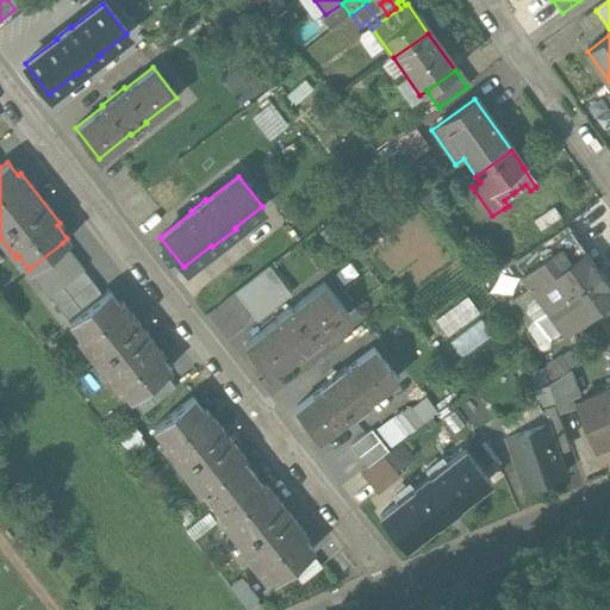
[(527,210),(515,192),(504,200),(509,206),(504,209),(511,219),(527,210)]
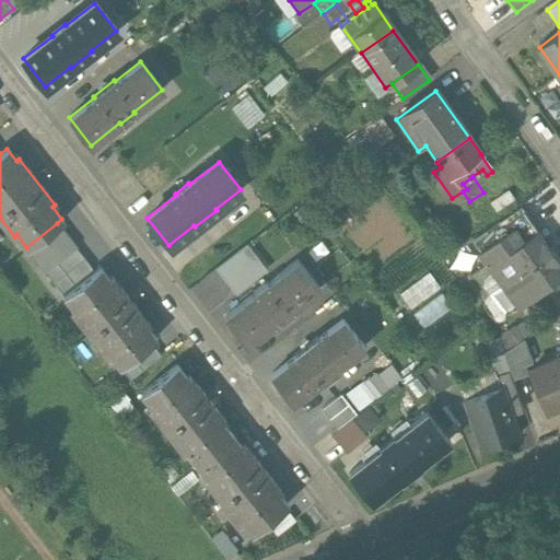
[(520,210),(499,224),(506,234),(514,229),(527,220),(520,210)]
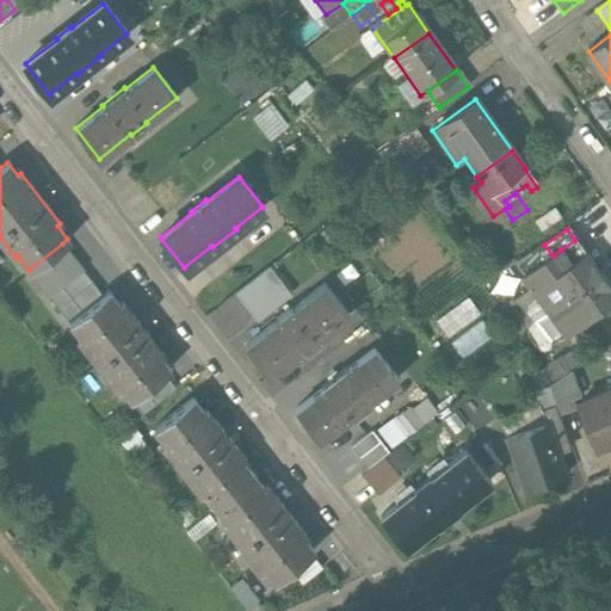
[(62,244),(29,270),(49,296),(82,270),(62,244)]
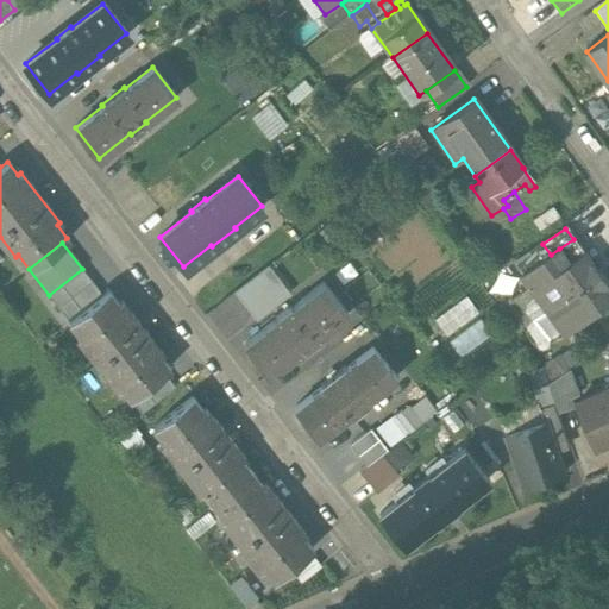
[(551,255),(521,275),(548,313),(601,277),(584,253),(569,263),(559,249),(551,255)]
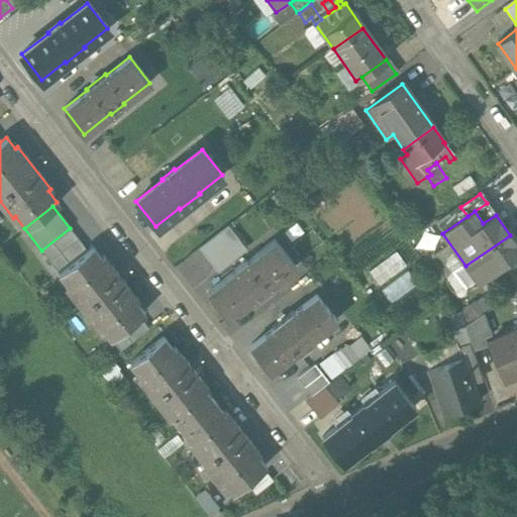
[(516,245),(510,235),(466,266),(480,286),(516,259),(516,245)]
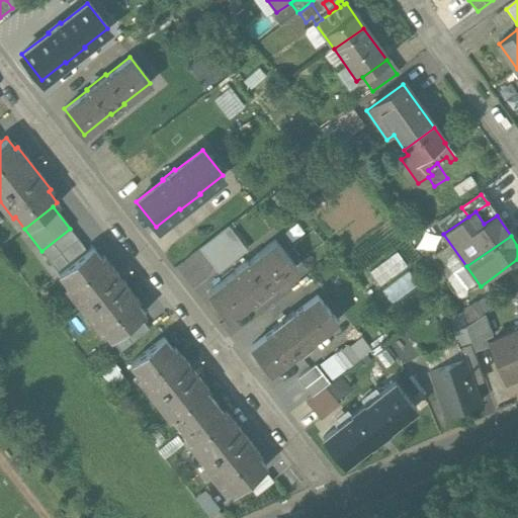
[(274,242),(248,263),(247,262),(234,272),(235,273),(208,293),(229,320),(252,301),(253,303),(272,287),(271,286),(294,268),(274,242)]
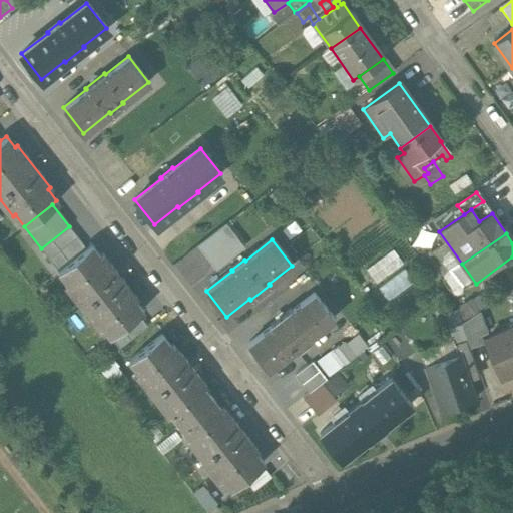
[(135,297),(102,254),(100,257),(91,244),(58,271),(67,282),(65,284),(98,326),(100,324),(109,336),(141,310),(133,299),(135,297)]
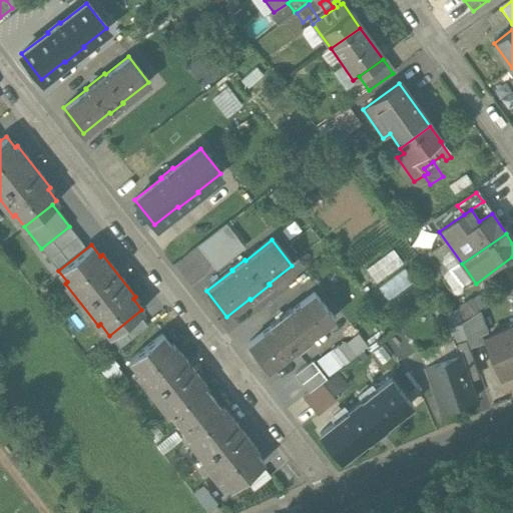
[(375,284),(404,265),(394,249),(365,269),(375,284)]
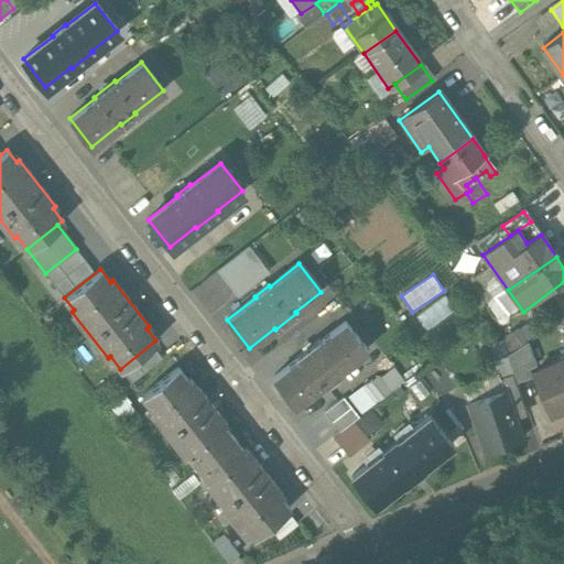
[(445,295),(415,316),(427,334),(456,313),(445,295)]
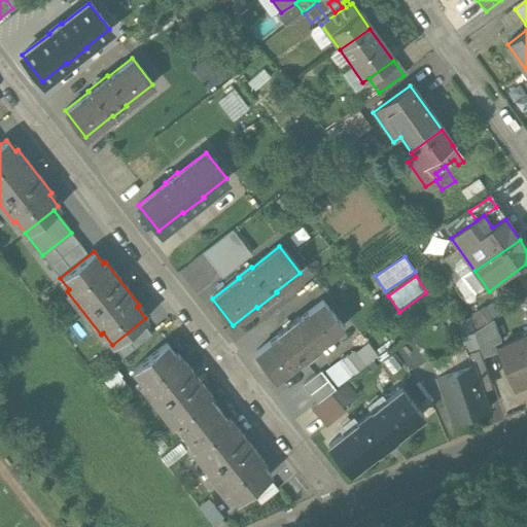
[(322,302),(299,320),(297,319),(278,335),(279,336),(255,354),(276,380),(303,359),(304,360),(317,350),(316,349),(343,328),(322,302)]
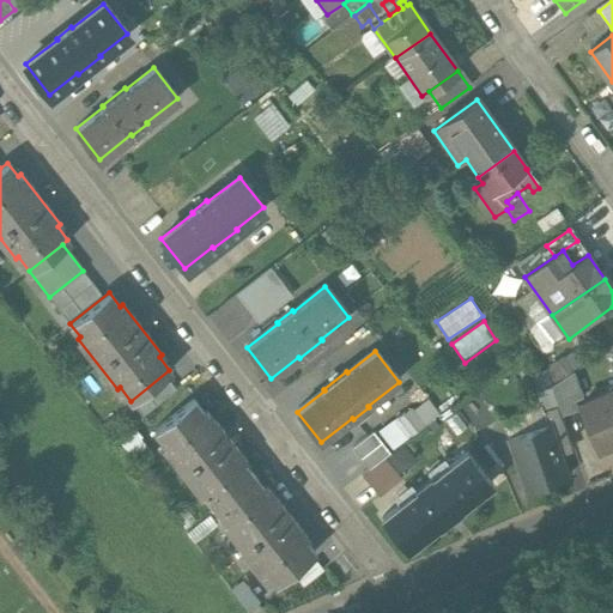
[(612,395),(581,410),(601,456),(612,450),(612,395)]
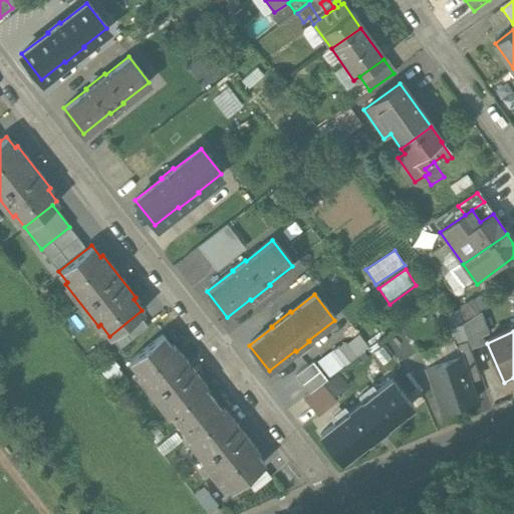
[(162,336),(130,361),(139,372),(136,374),(169,417),(171,415),(180,427),(213,401),(204,390),(206,388),(173,345),(171,347),(162,336)]
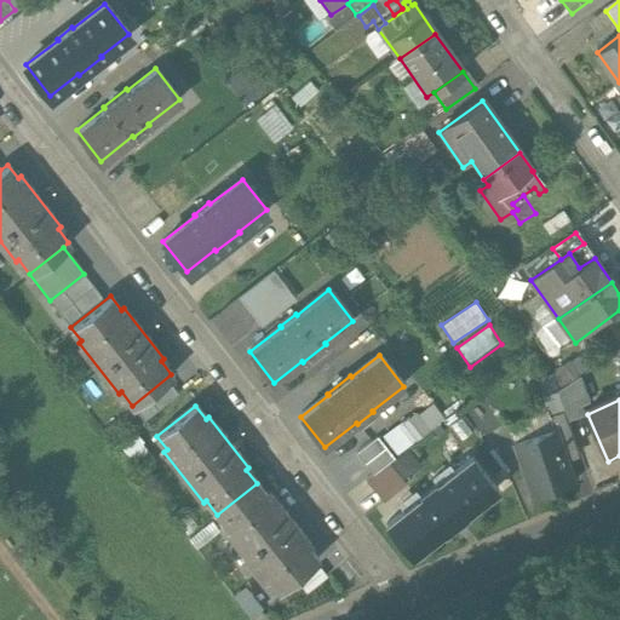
[(578,458),(564,417),(550,422),(555,432),(564,463),(578,458)]
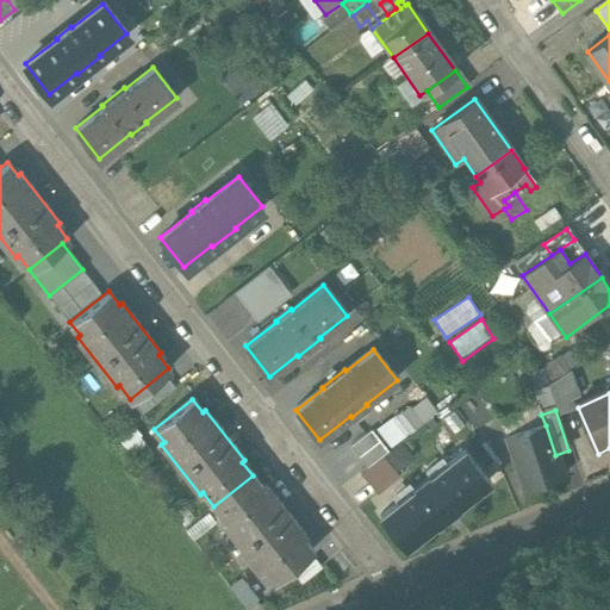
[(546,425),(506,439),(526,492),(564,479),(555,455),(546,425)]
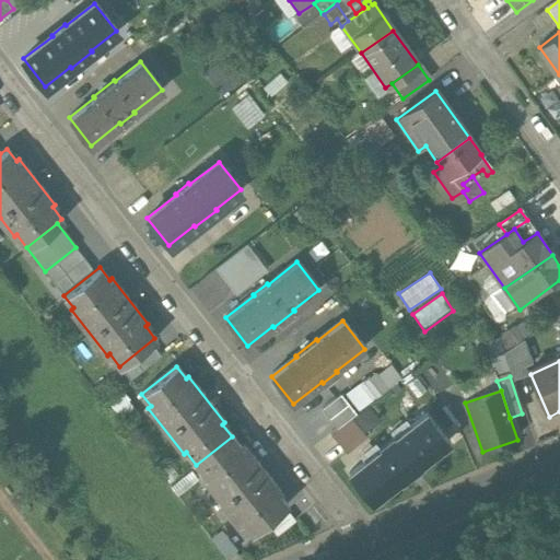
[(427,416),(395,441),(395,440),(381,451),(381,452),(349,477),(372,505),(400,483),(401,483),(421,468),(421,467),(450,445),(427,416)]
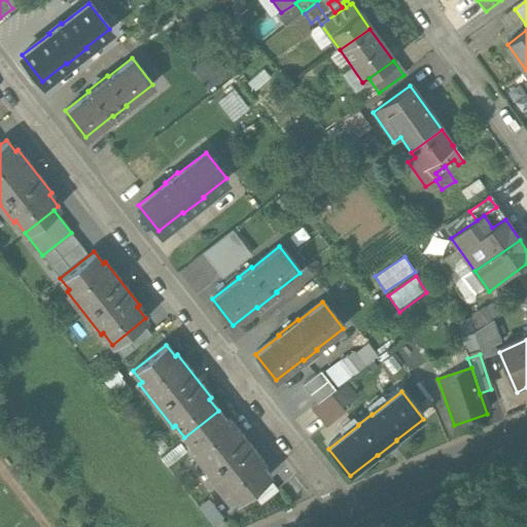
[(227,422),(218,411),(184,437),(194,449),(191,451),(225,494),(227,492),(237,503),(270,478),(260,465),(264,463),(230,421),(227,422)]
